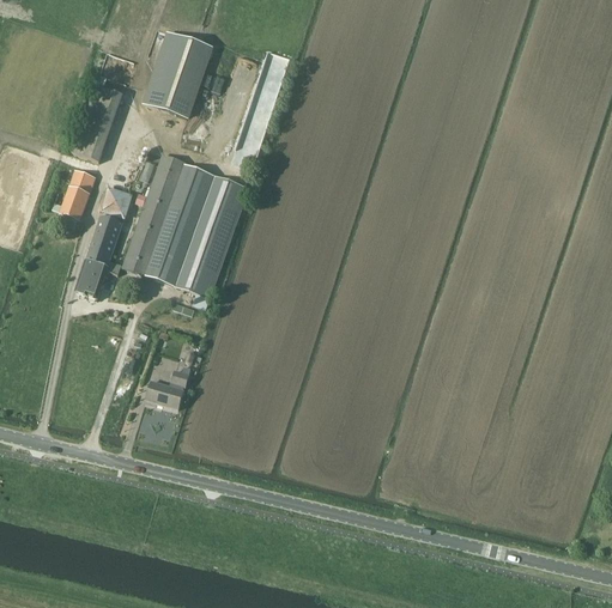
[(165,30),(141,102),(188,117),(213,46),(165,30)]
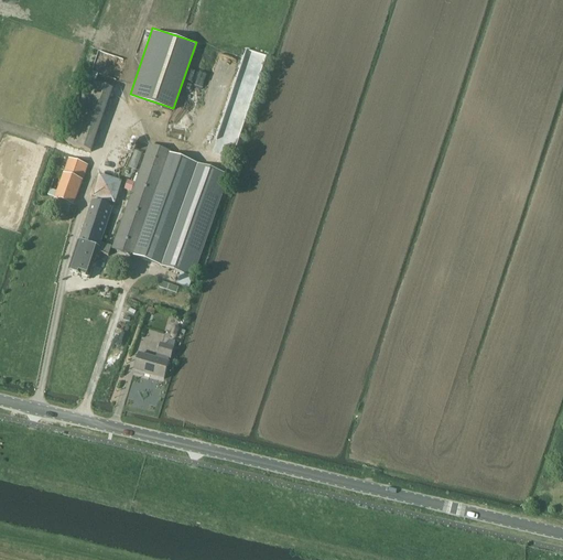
[(89,148),(111,85),(87,77),(65,139),(89,148)]
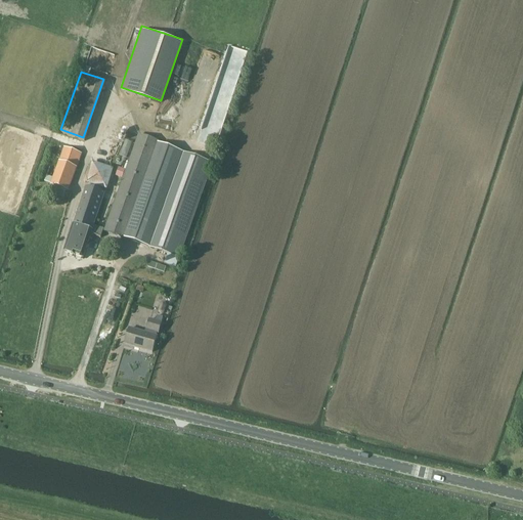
[(212,140),(221,104),(206,101),(198,136),(212,140)]
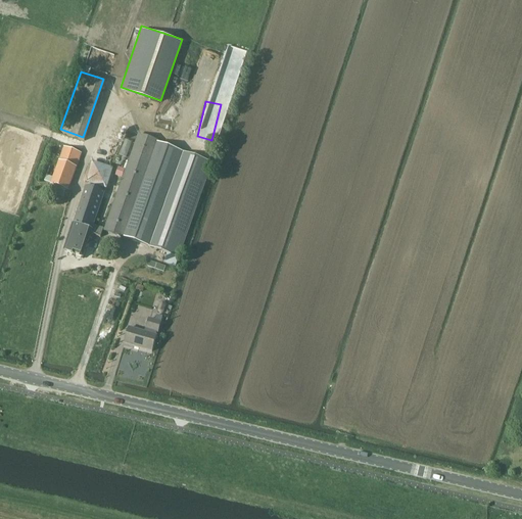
[(124,233),(157,137),(138,130),(103,226),(124,233)]
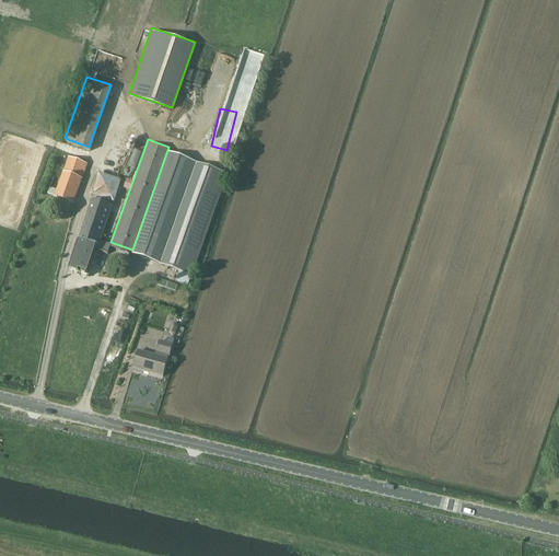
[(72,200),(86,160),(68,154),(51,201),(67,207),(70,199),(72,200)]
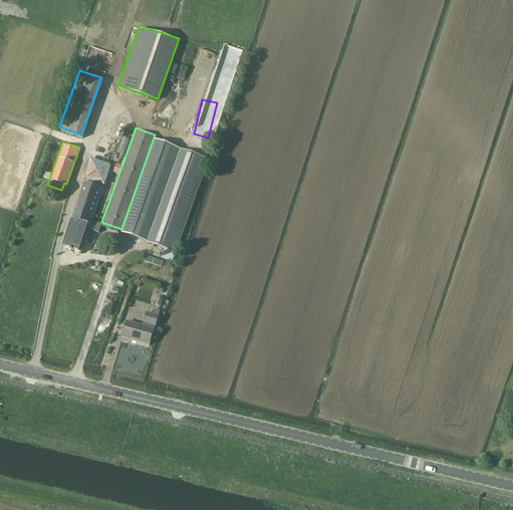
[(175,248),(208,156),(176,145),(143,237),(175,248)]
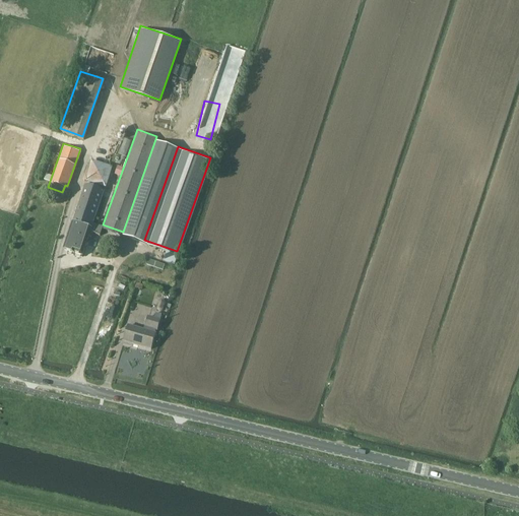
[(85,176),(107,183),(113,162),(92,155),(85,176)]
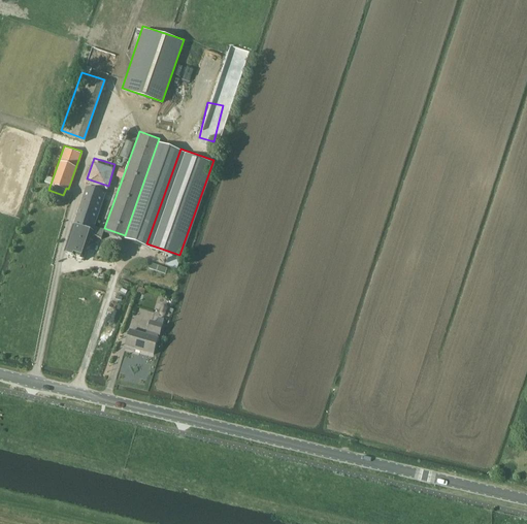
[(101,234),(103,227),(94,223),(104,191),(86,185),(74,222),(73,222),(64,251),(75,254),(83,256),(91,231),(101,234)]
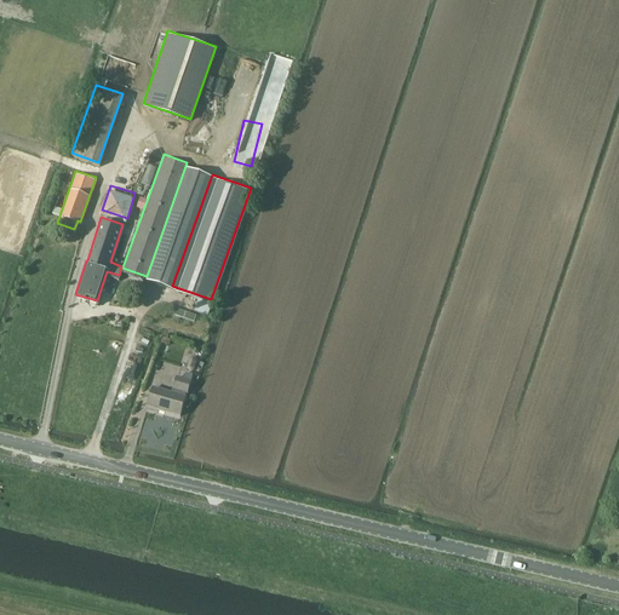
[(185,367),(183,375),(176,373),(172,385),(171,384),(170,389),(153,384),(147,401),(179,412),(184,394),(183,392),(184,388),(187,389),(193,369),(185,367)]
